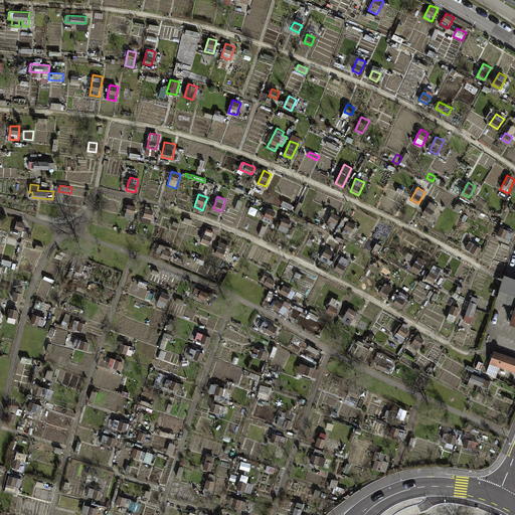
[(294,211),(298,213),(303,203),(300,201),(294,211)]
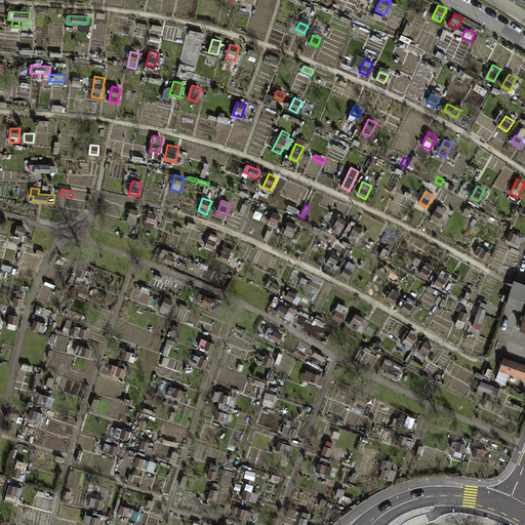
[(432,217),(439,221),(446,209),(439,205),(432,217)]
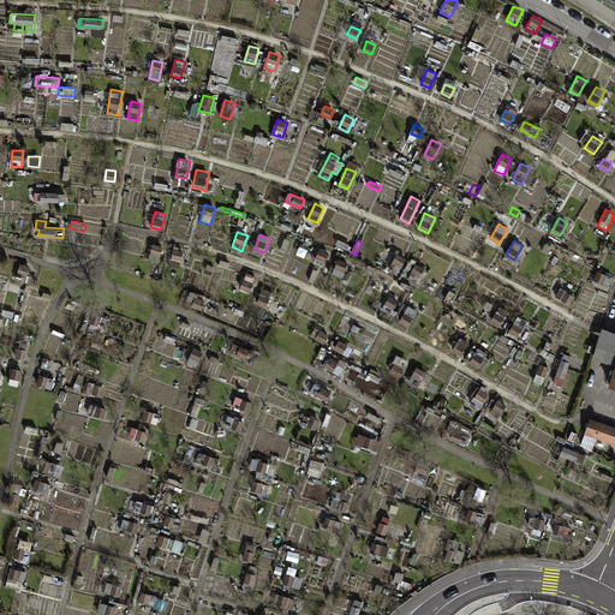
[(148,260),(160,262),(163,245),(153,243),(148,260)]
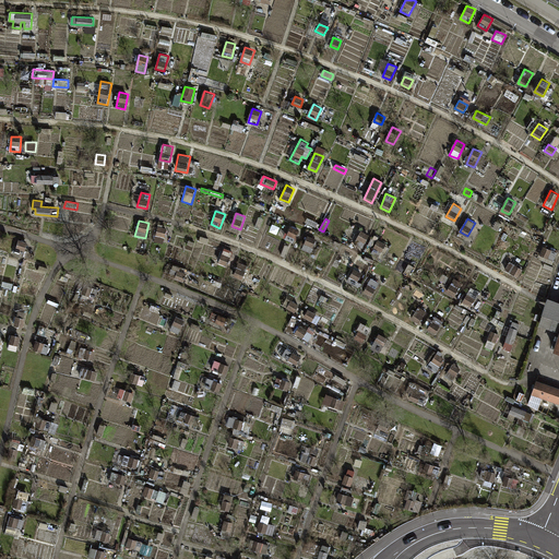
[(154,240),(164,244),(168,228),(158,225),(154,240)]
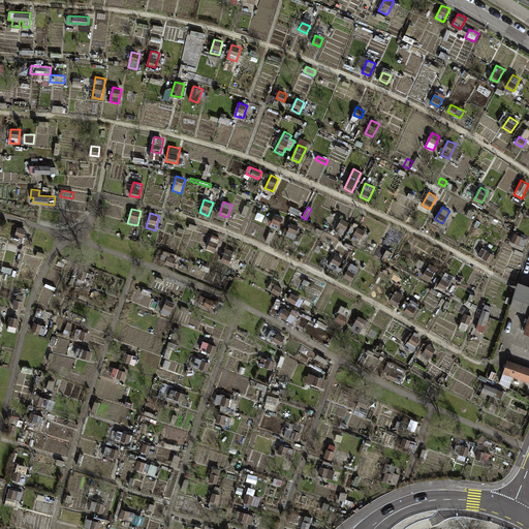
[(269,226),(277,230),(283,217),(275,213),(269,226)]
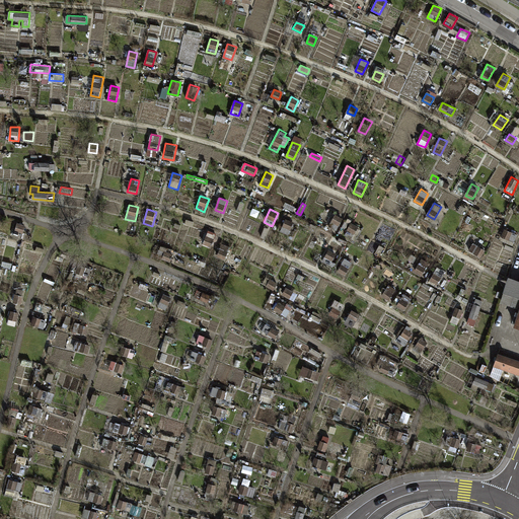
[(328,226),(337,230),(343,218),(335,214),(328,226)]
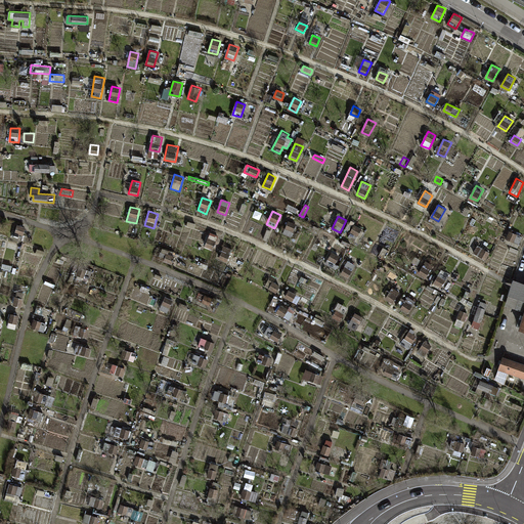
[(285,227),(294,231),(297,224),(289,220),(285,227)]
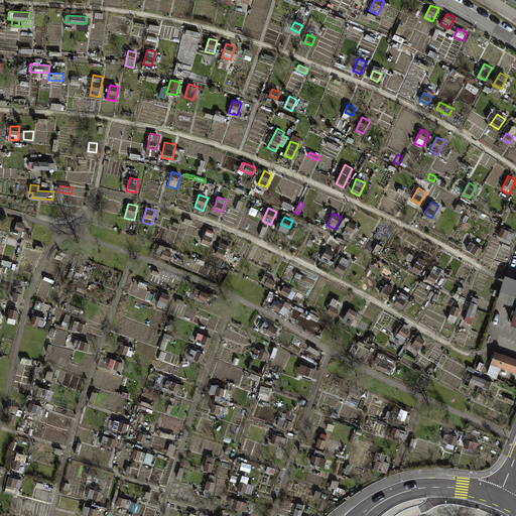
[(13,234),(21,237),(26,224),(18,221),(13,234)]
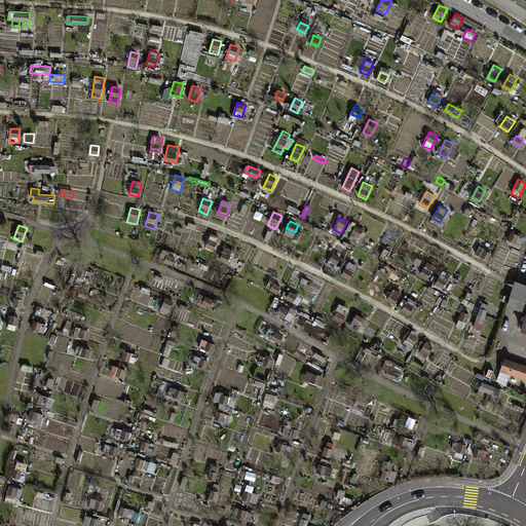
[(352,232),(360,236),(363,228),(355,225),(352,232)]
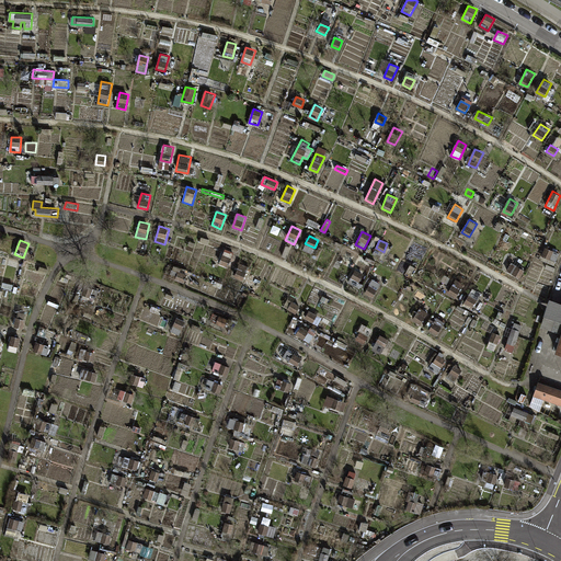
[(542,255),(557,262),(560,253),(546,247),(542,255)]
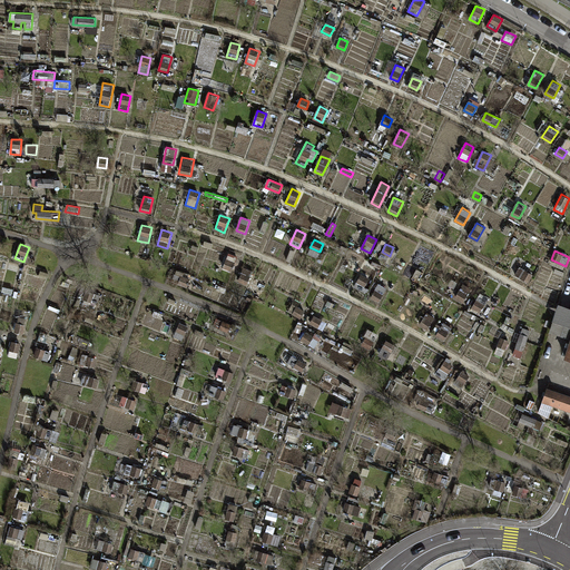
[(223,266),(232,271),(238,256),(229,252),(223,266)]
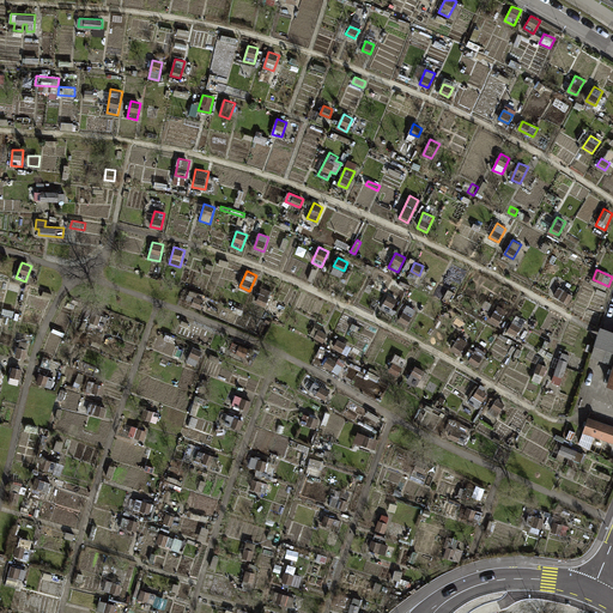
[(554,296),(569,304),(574,295),(560,286),(554,296)]
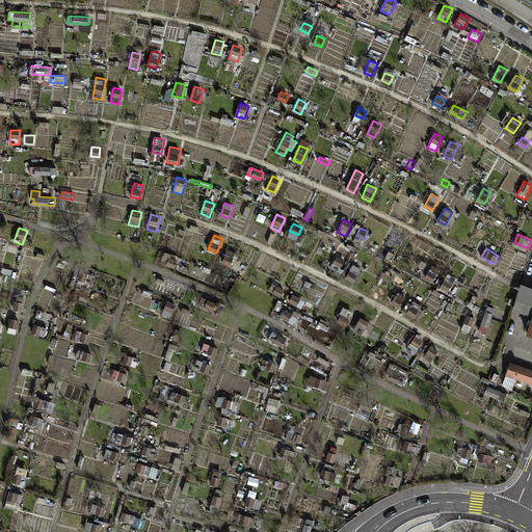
[(222,263),(231,266),(236,253),(228,249),(222,263)]
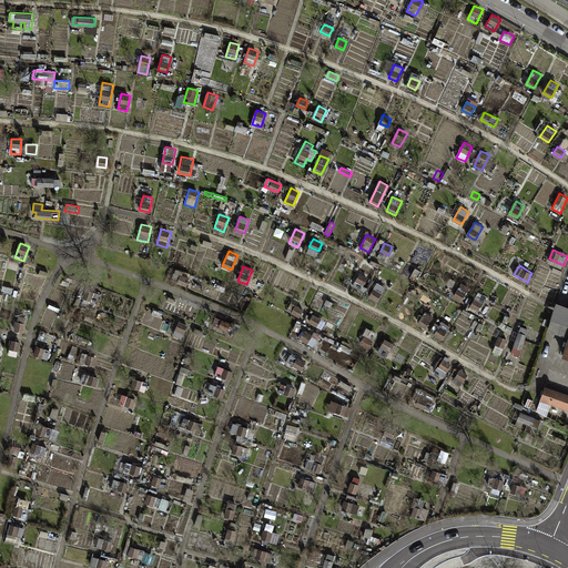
[(411,275),(416,280),(422,271),(415,267),(411,275)]
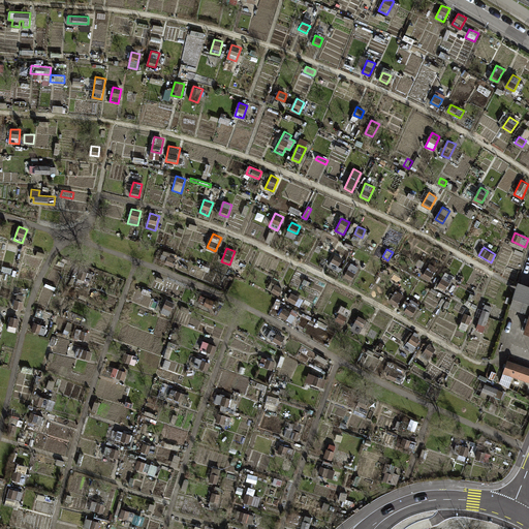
[(159,259),(174,266),(178,256),(163,250),(159,259)]
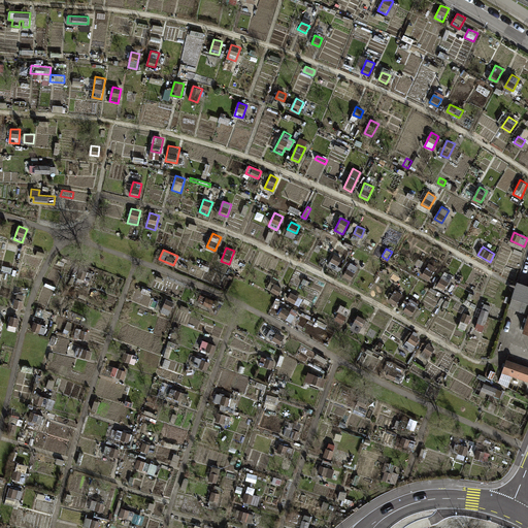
[(329,265),(335,269),(342,258),(335,254),(329,265)]
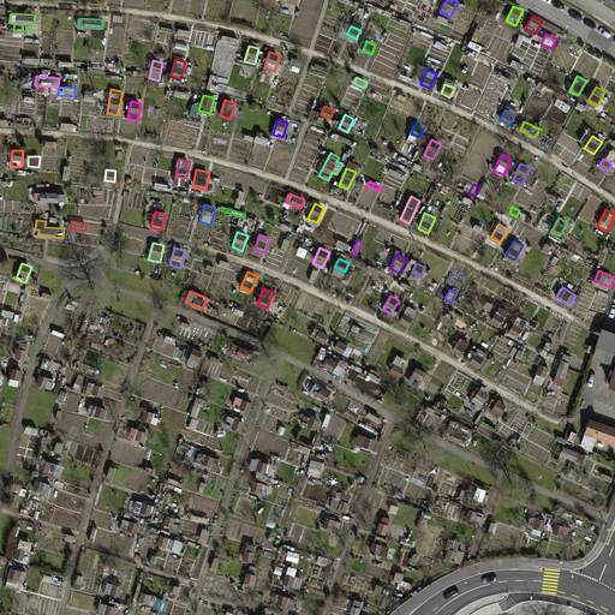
[(490,320),(500,326),(509,311),(500,305),(490,320)]
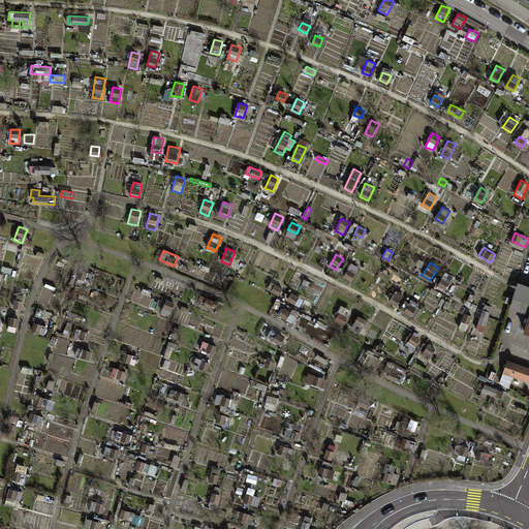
[(344,276),(351,280),(359,268),(351,263),(344,276)]
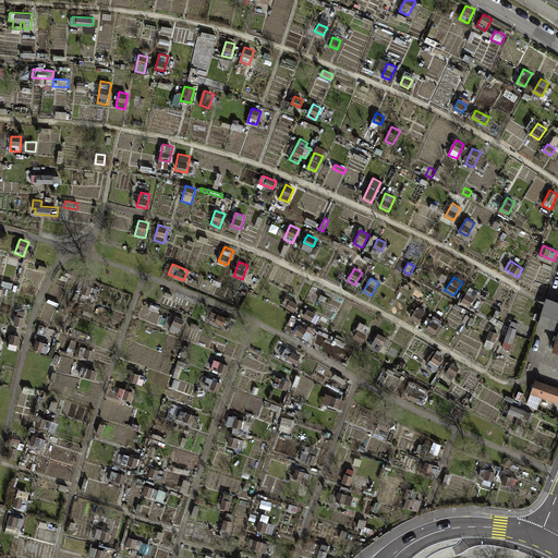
[(95,296),(98,289),(85,284),(82,292),(95,296)]
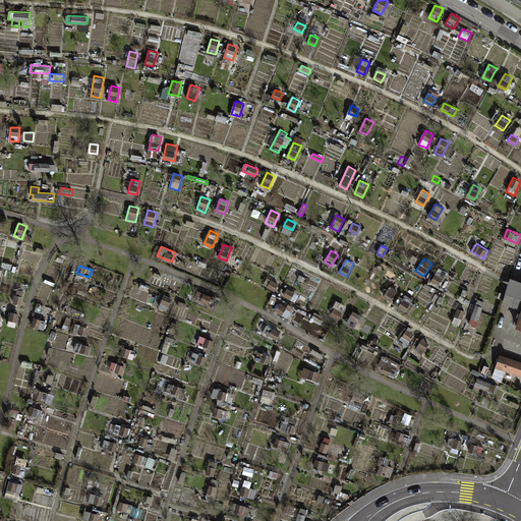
[(431,281),(439,286),(448,273),(440,268),(431,281)]
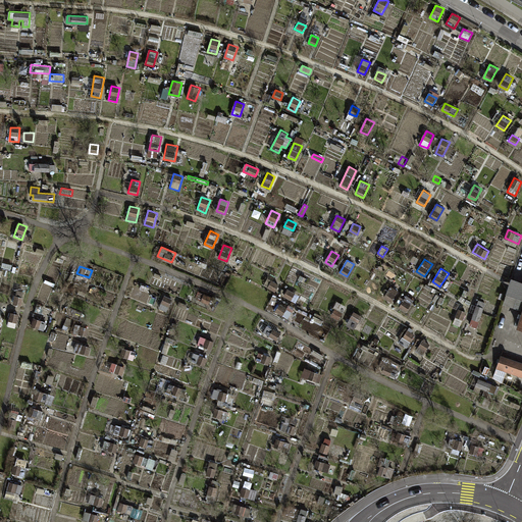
[(275,292),(279,284),(268,277),(264,284),(275,292)]
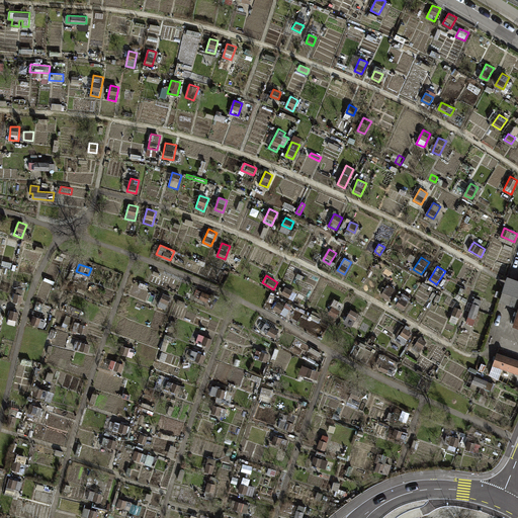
[(517,308),(512,325),(517,327),(517,280),(516,280),(508,305),(517,308)]
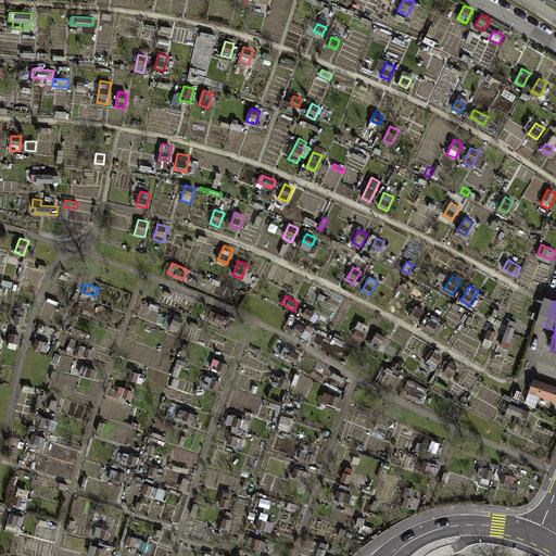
[(408,316),(416,320),(425,310),(417,304),(408,316)]
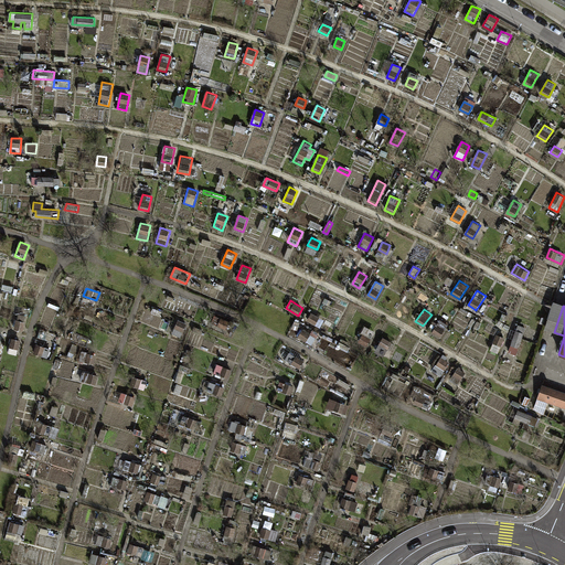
[(319,328),(324,319),(312,312),(307,320),(319,328)]
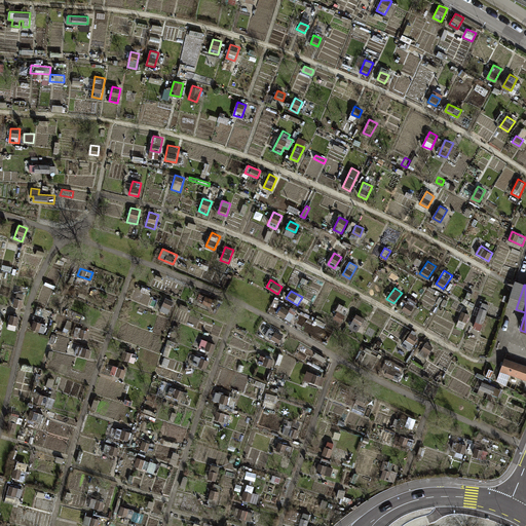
[(211,307),(214,299),(199,293),(196,301),(211,307)]
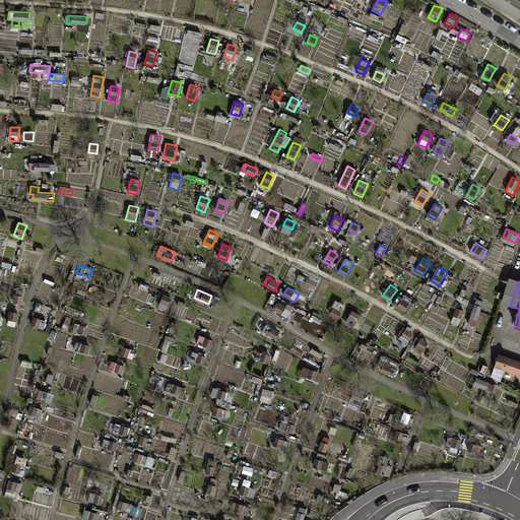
[(13,302),(21,305),(23,296),(15,294),(13,302)]
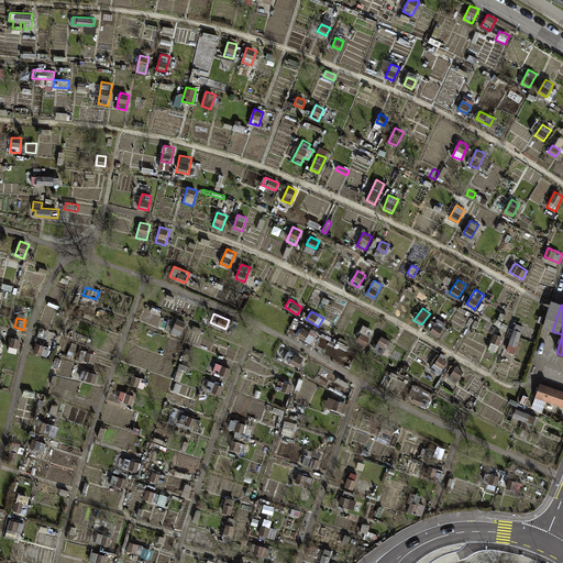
[(172,331),(180,335),(187,322),(179,318),(172,331)]
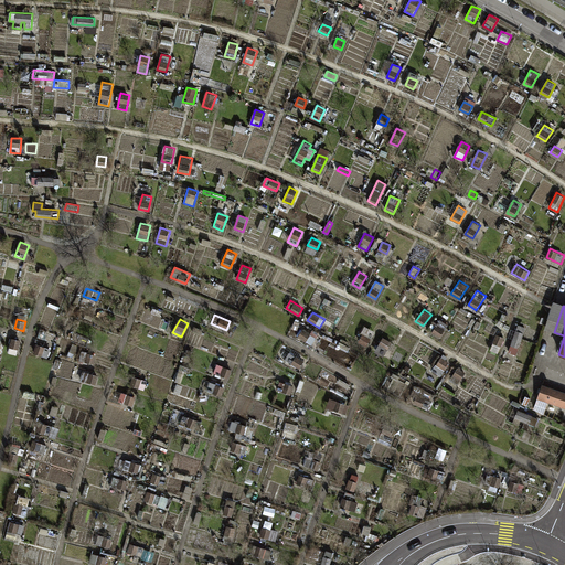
[(432,333),(439,338),(448,324),(440,320),(432,333)]
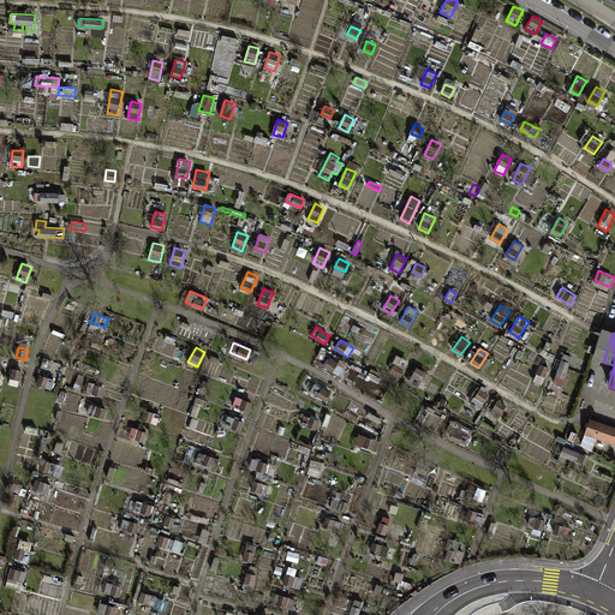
[(554,383),(562,387),(572,356),(565,353),(554,383)]
